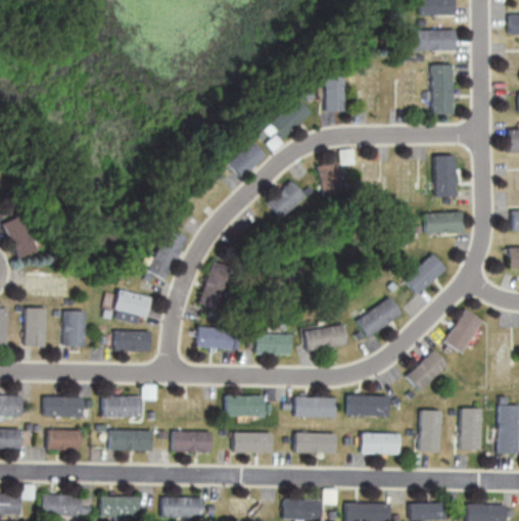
[(455,0),(419,0),(420,16),(456,15),(455,0)]
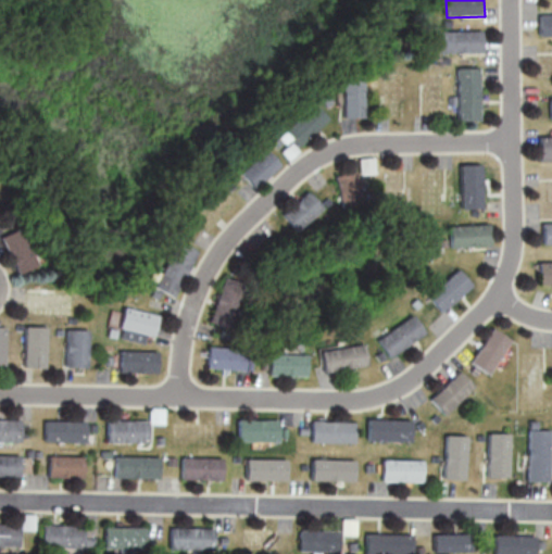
[(551,15),(542,16),(543,38),(551,37),(551,15)]
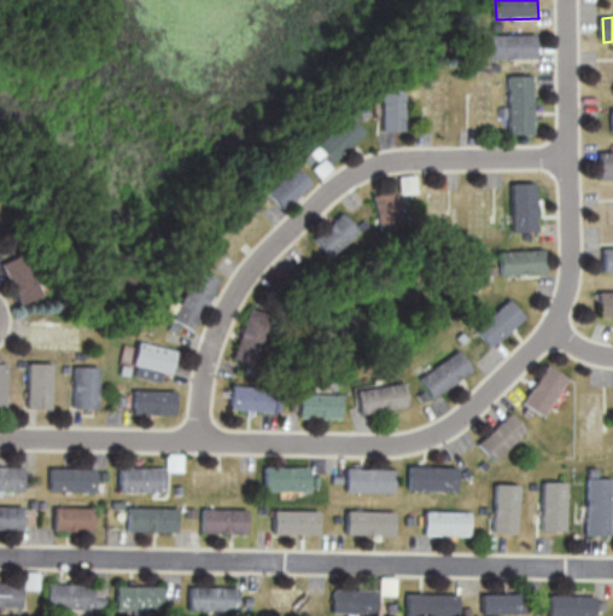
[(488,35),(486,60),(539,62),(539,36),(488,35)]
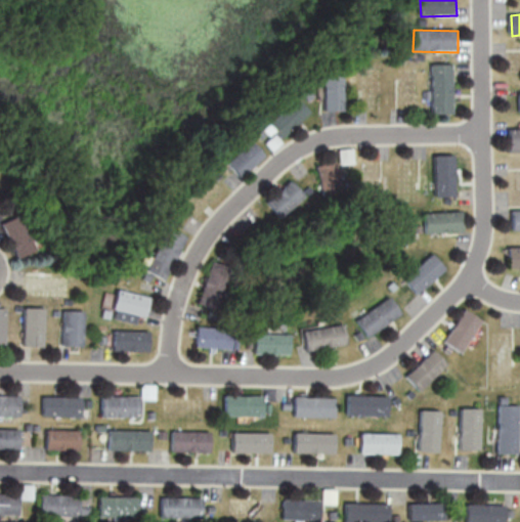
[(455,115),(455,64),(433,66),(434,115),(455,115)]
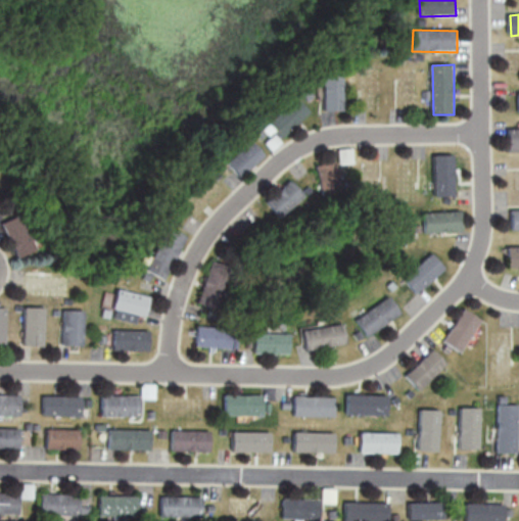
[(326,112),(345,111),(344,75),(324,76),(326,112)]
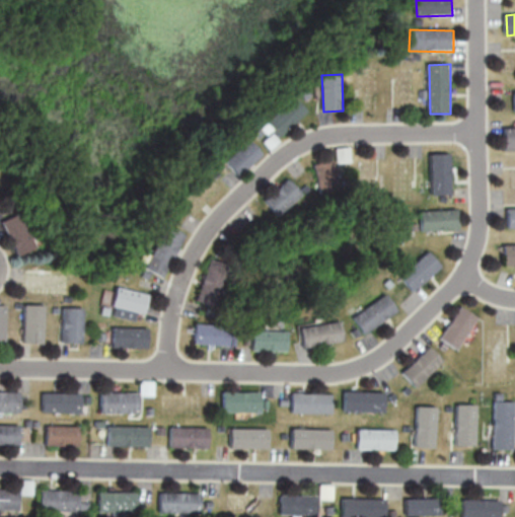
[(308,113),(295,97),(262,129),(268,136),(273,131),(280,139),(308,113)]
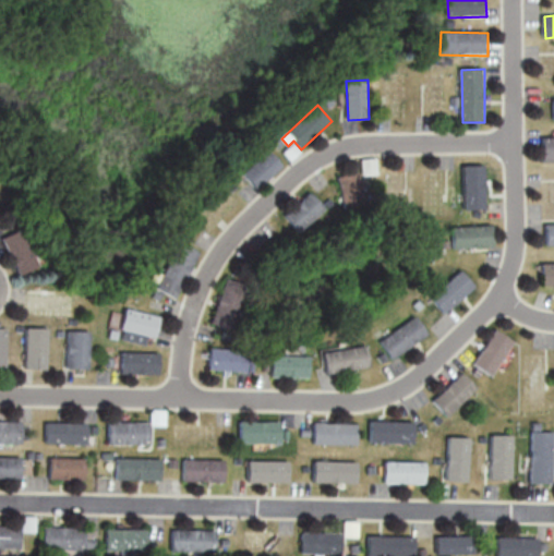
[(257,191),(282,167),(268,152),(242,174),(257,191)]
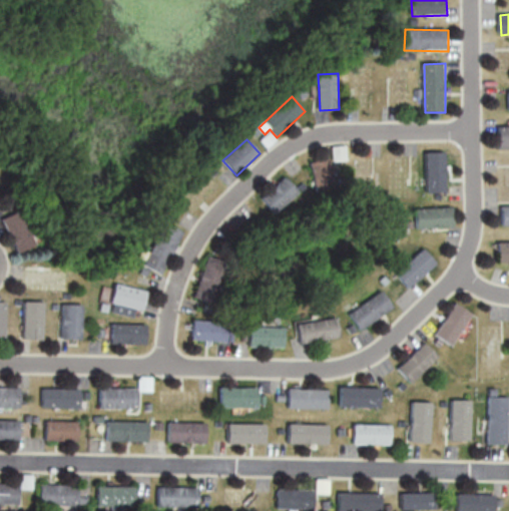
[(349,160),(348,146),(333,147),(335,162),(349,160)]
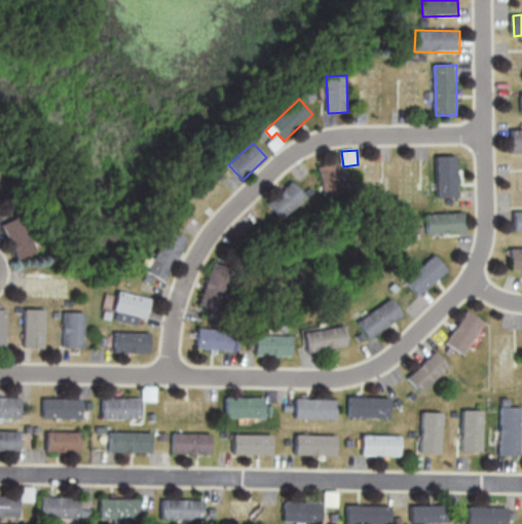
[(438,198),(458,198),(458,156),(438,157),(438,198)]
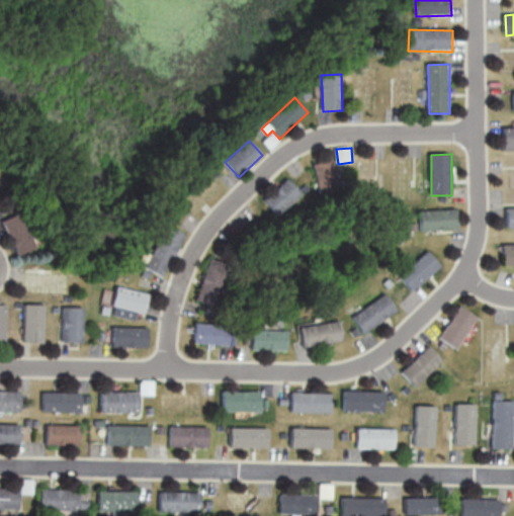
[(340,188),(333,160),(315,165),(322,193),(340,188)]
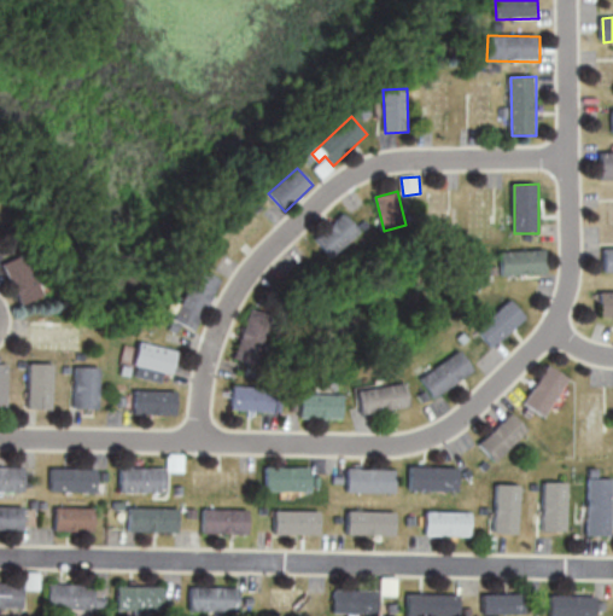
[(315,240),(331,259),(361,232),(345,214),(315,240)]
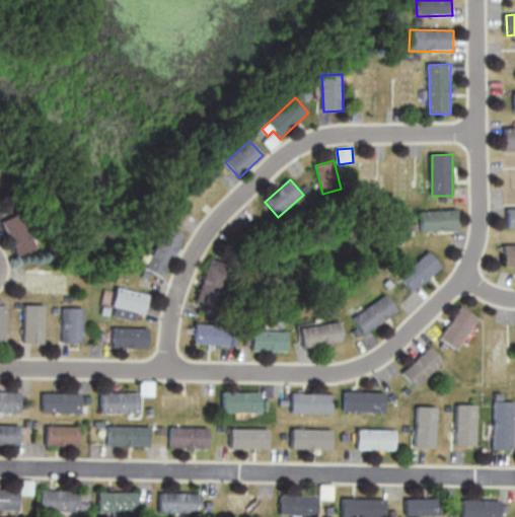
[(460,231),(459,211),(422,212),(422,232),(460,231)]
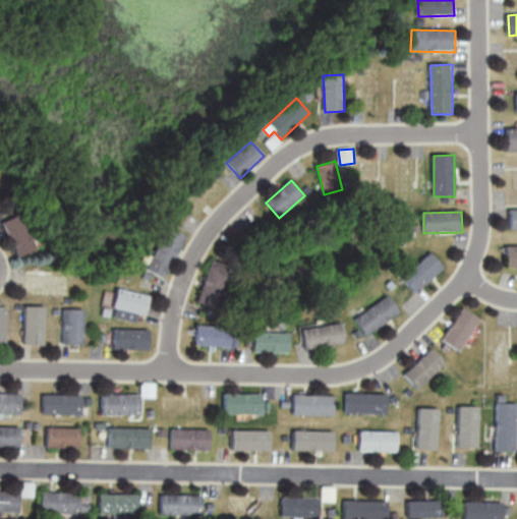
[(20,258),(40,249),(23,215),(4,223),(20,258)]
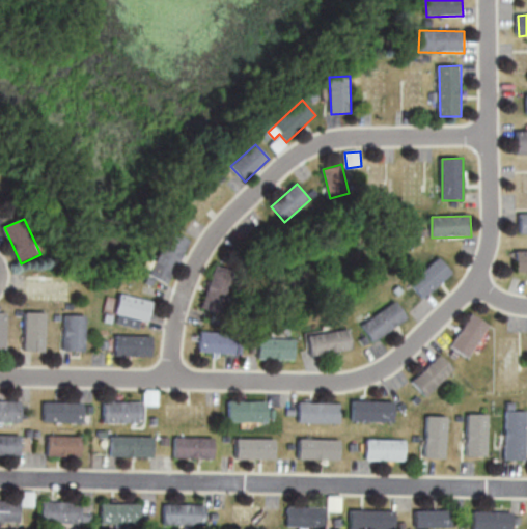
[(190,240),(170,231),(150,277),(170,285),(190,240)]
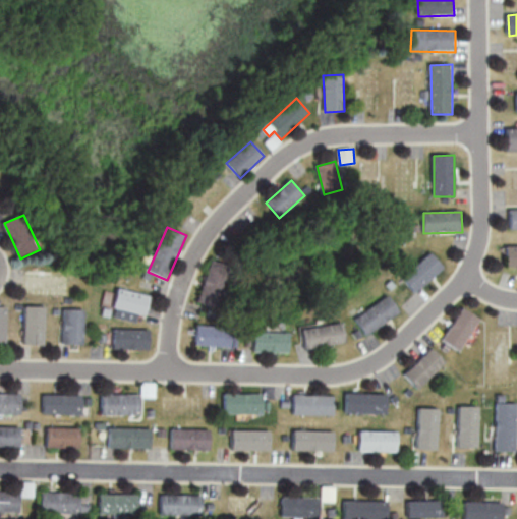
[(516,246),(508,247),(509,268),(516,267),(516,246)]
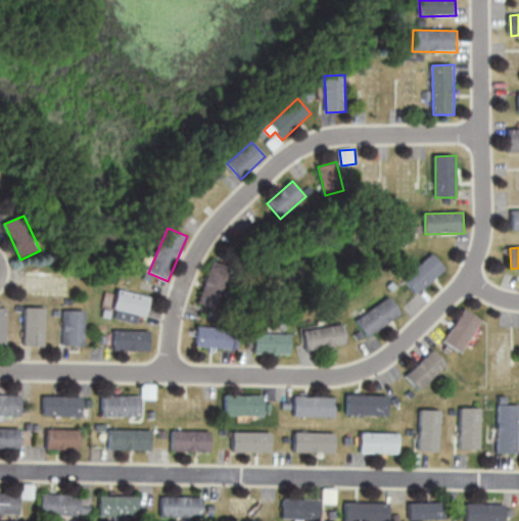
[(446,270),(433,254),(405,280),(418,295),(446,270)]
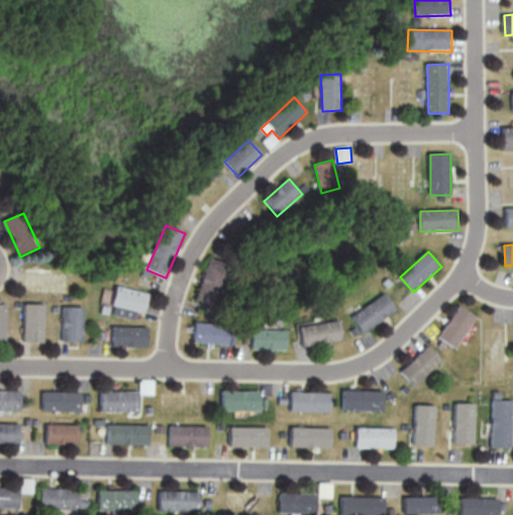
[(145,314),(149,294),(118,287),(112,316),(135,321),(137,312),(145,314)]
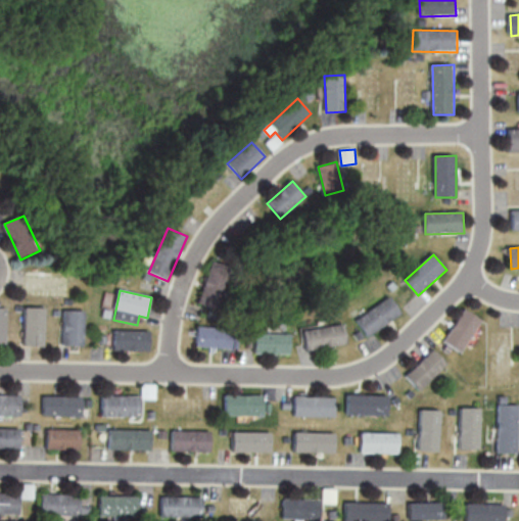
[(357,321),(368,338),(403,316),(390,297),(357,321)]
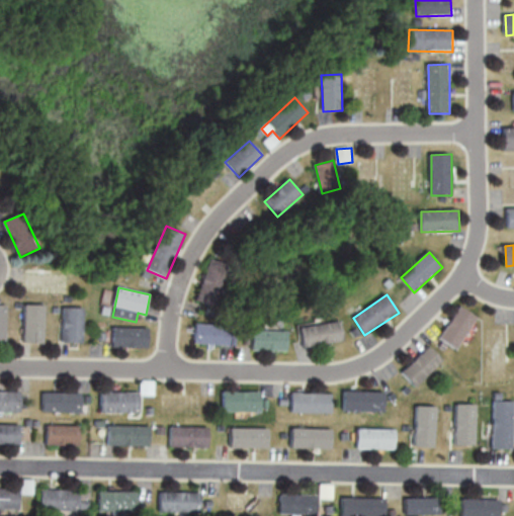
[(0,344),(0,305),(8,305),(7,344),(0,344)]
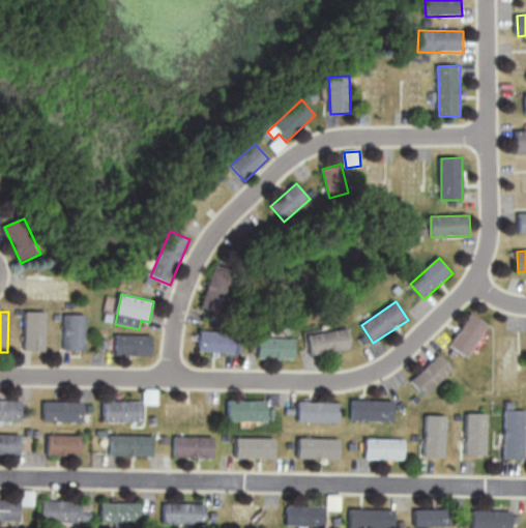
[(47,352),(48,314),(27,313),(26,352),(47,352)]
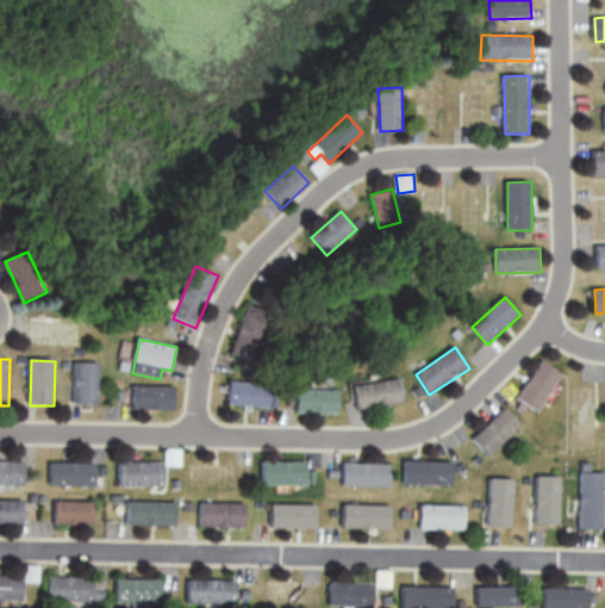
[(540,413),(563,374),(543,361),(519,399),(540,413)]
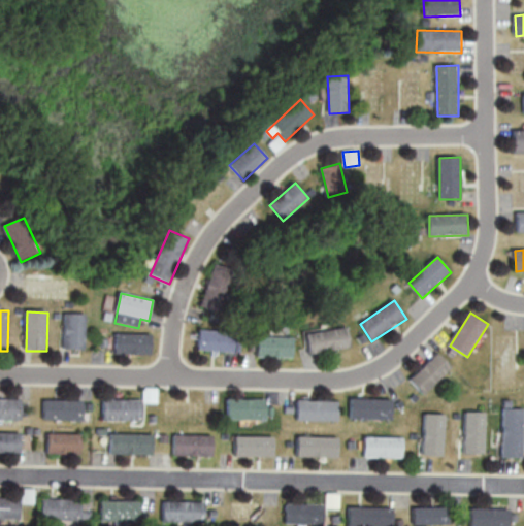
[(86,351),(87,315),(66,315),(65,350),(86,351)]
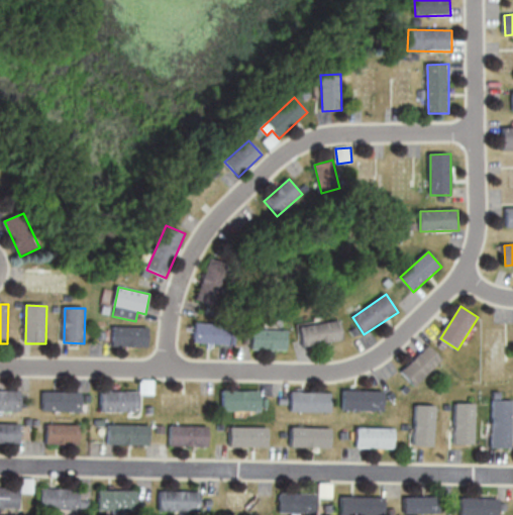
[(300,326),(303,347),(343,341),(340,320),(300,326)]
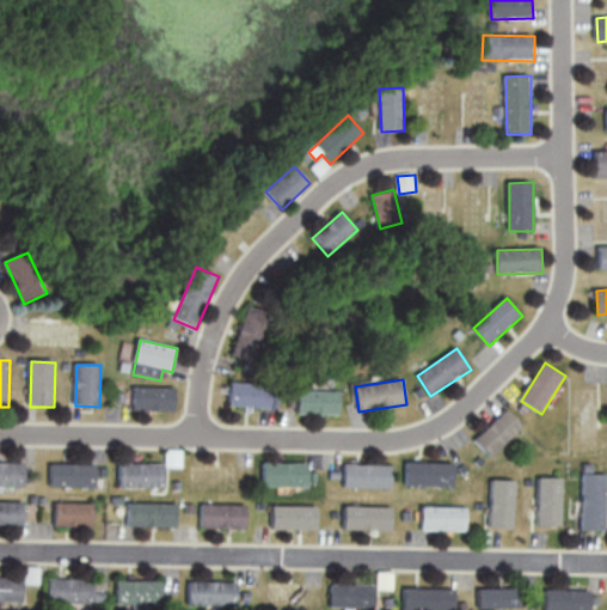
[(230,408),(280,409),(281,386),(231,385),(230,408)]
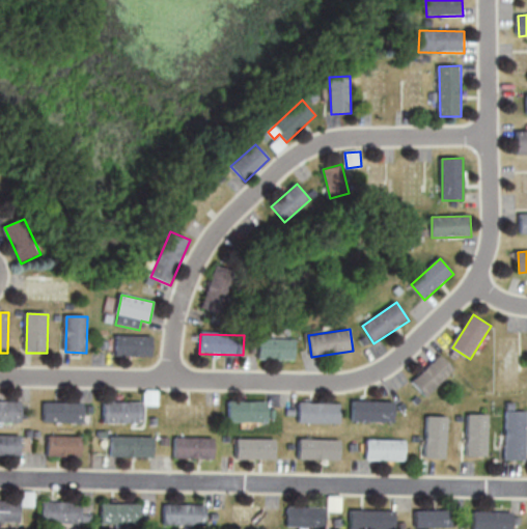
[(153,337),(116,336),(116,357),(153,357),(153,337)]
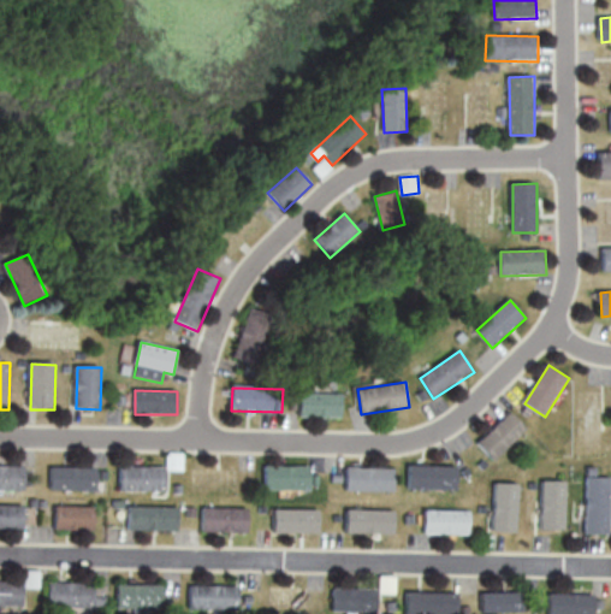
[(342,419),(343,395),(301,394),(300,418),(342,419)]
